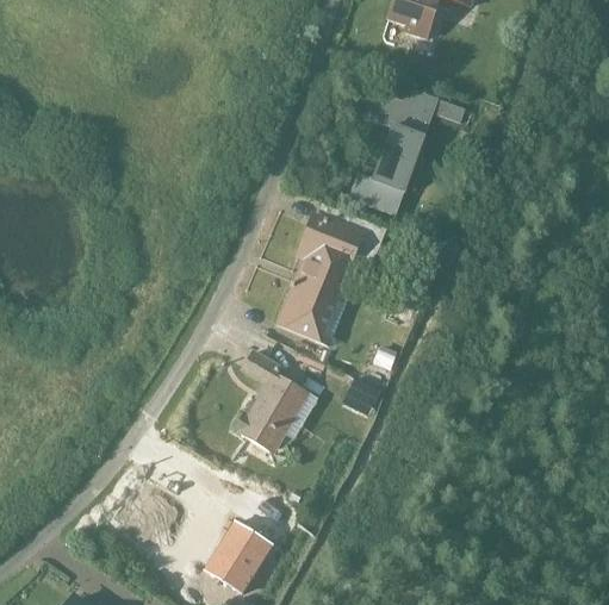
[(393,0),(387,19),(406,25),(404,31),(427,38),(437,5),(449,8),(453,0),(457,0),(470,4),(471,0),(393,0)]
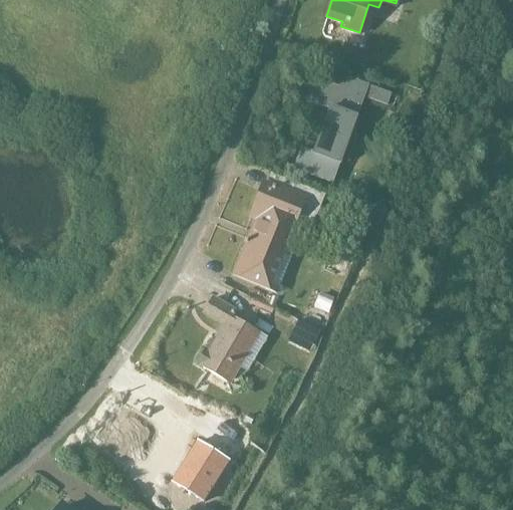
[(333,179),(364,94),(358,92),(313,76),(306,98),(332,106),(316,152),(301,147),(293,166),(333,179)]
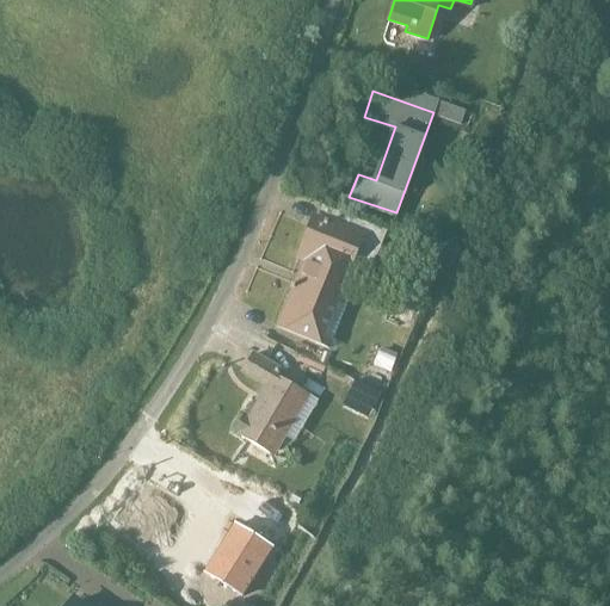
[(426,110),(433,112),(461,123),(466,109),(431,97),(426,110)]
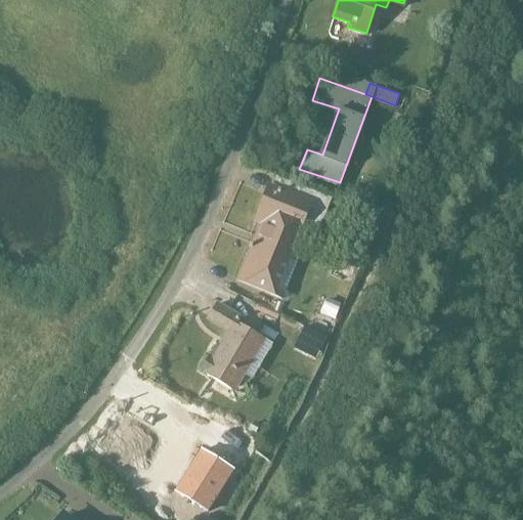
[(269,184),(259,209),(268,213),(256,244),(253,243),(238,278),(284,297),(310,230),(316,233),(332,197),(277,174),(273,185),(269,184)]
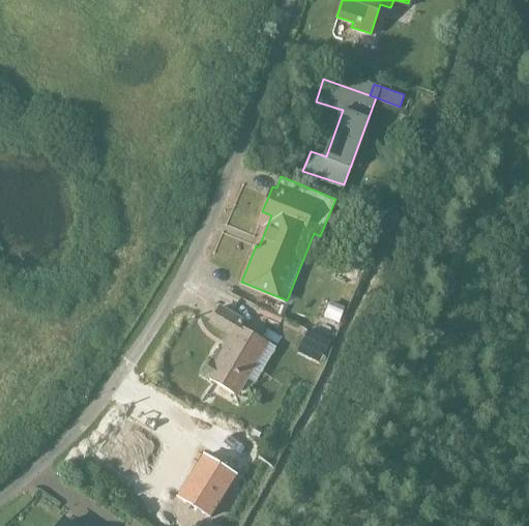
[(210,374),(209,376),(237,392),(267,341),(241,326),(244,320),(218,304),(210,319),(234,333),(217,361),(211,358),(204,371),(210,374)]
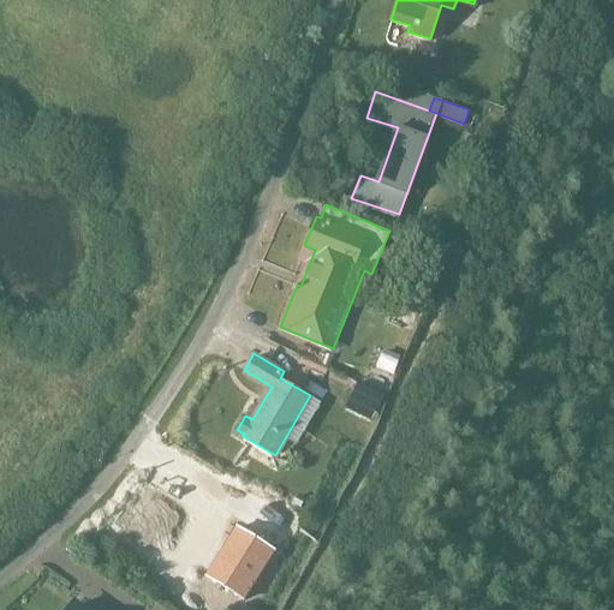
[(351,392),(377,404),(382,393),(357,381),(351,392)]
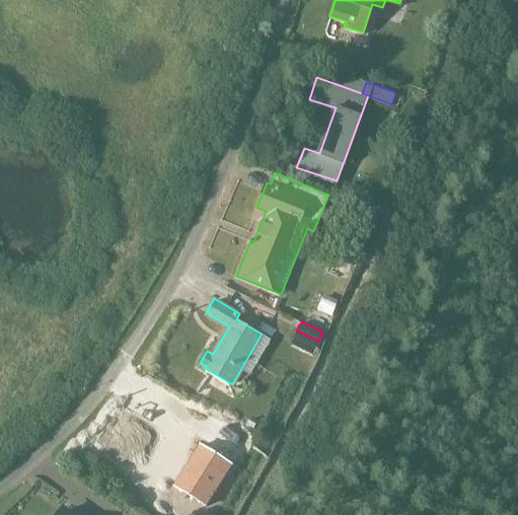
[(250,417),(248,423),(254,426),(256,420),(250,417)]
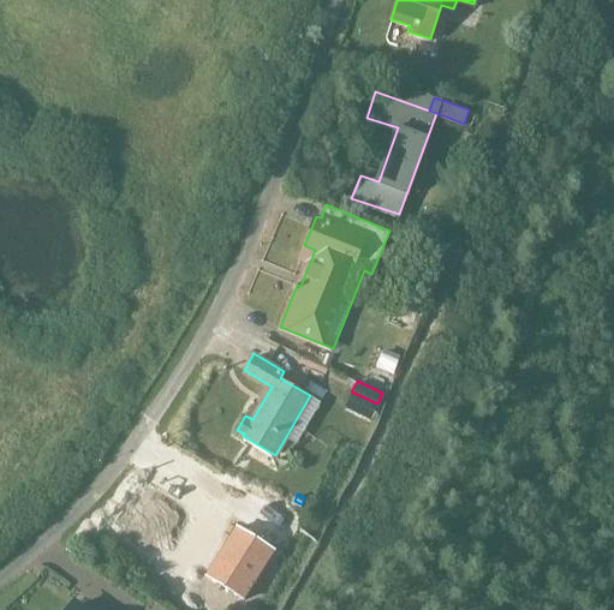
[(237,525),(207,574),(243,597),(274,548),(237,525)]
